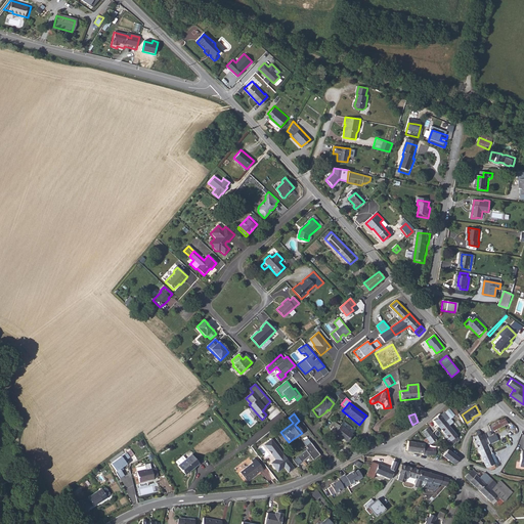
[(441,417),(440,416),(433,422),(439,429),(450,420),(445,413),(441,417)]
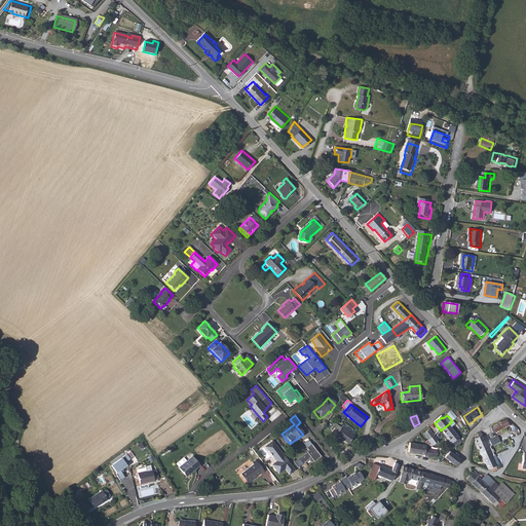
[(493,433),(511,425),(509,419),(491,426),(493,433)]
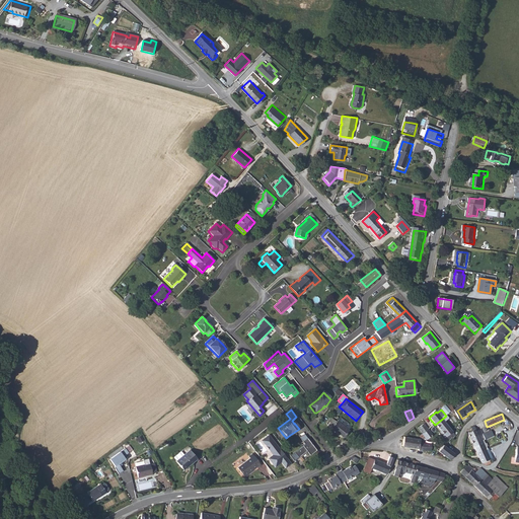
[(448,419),(446,416),(435,425),(442,433),(446,438),(450,435),(453,432),(446,423),(447,422),(446,421),(448,419)]
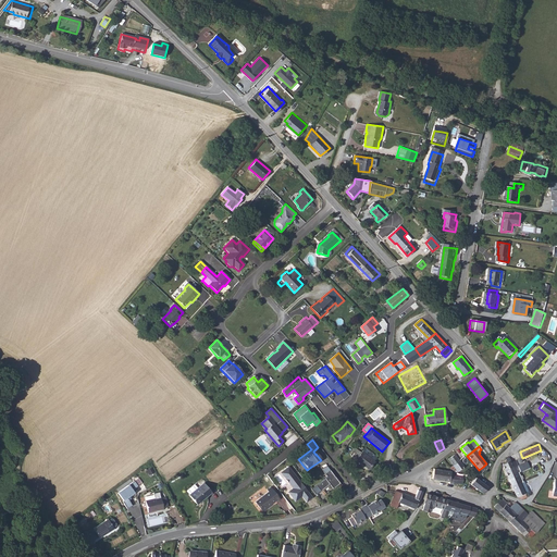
[(351,455),(370,470),(376,462),(375,461),(358,447),(351,455)]
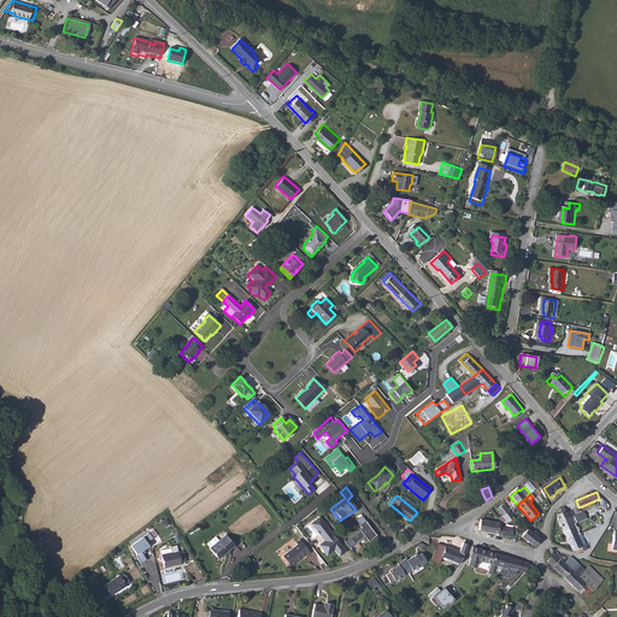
[(504,505),(498,510),(501,515),(507,511),(504,505)]
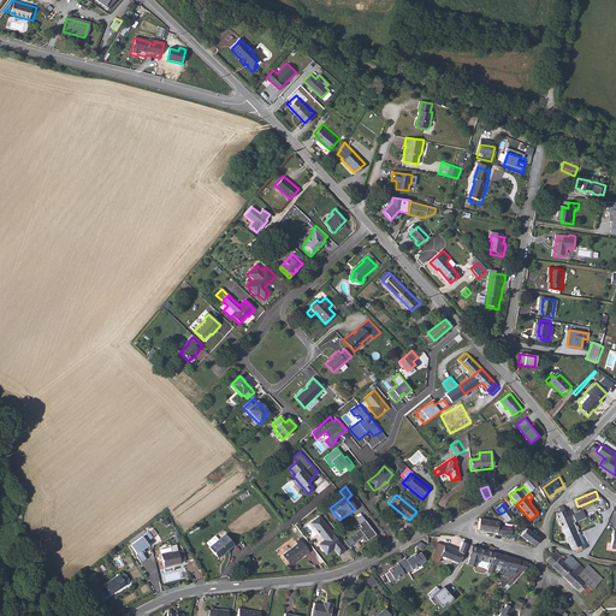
[(555,515),(557,521),(566,516),(569,525),(573,523),(574,523),(572,517),(569,510),(564,513),(562,508),(558,509),(560,513),(555,515)]
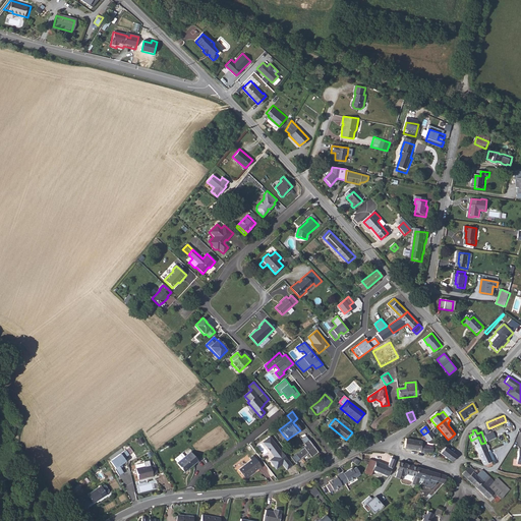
[(485,443),(504,433),(502,429),(483,438),(485,443)]
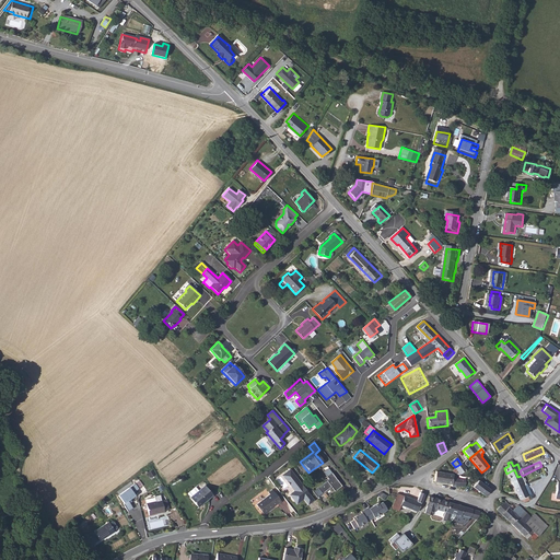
[(465,469),(461,464),(455,467),(458,474),(465,469)]
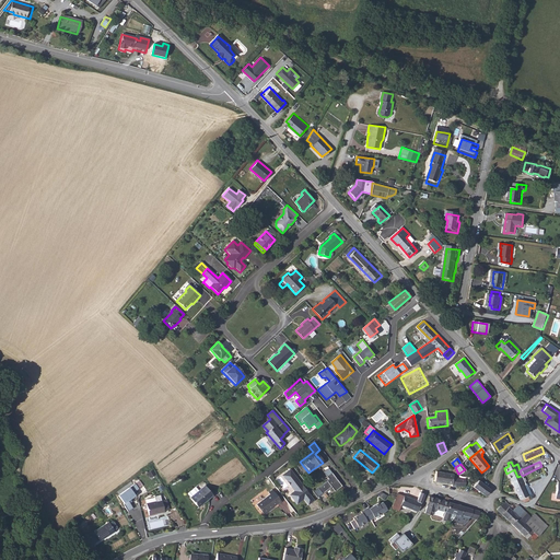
[(525,485),(526,485),(546,476),(541,466),(522,476),(521,476),(525,485)]
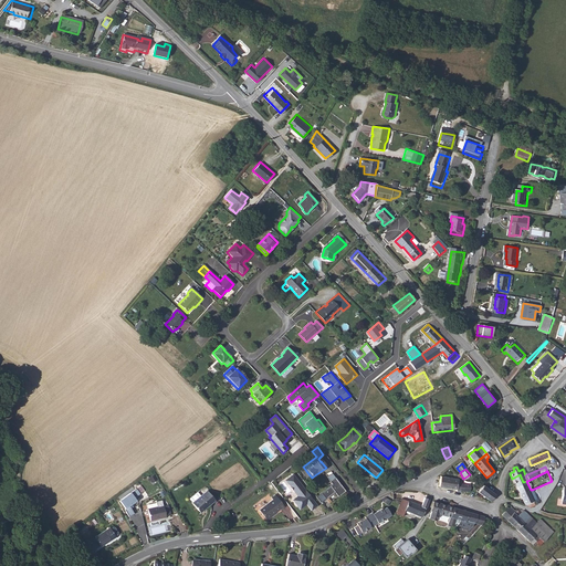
[(320,504),(334,493),(337,498),(344,492),(331,474),(326,479),(331,485),(315,498),(320,504)]
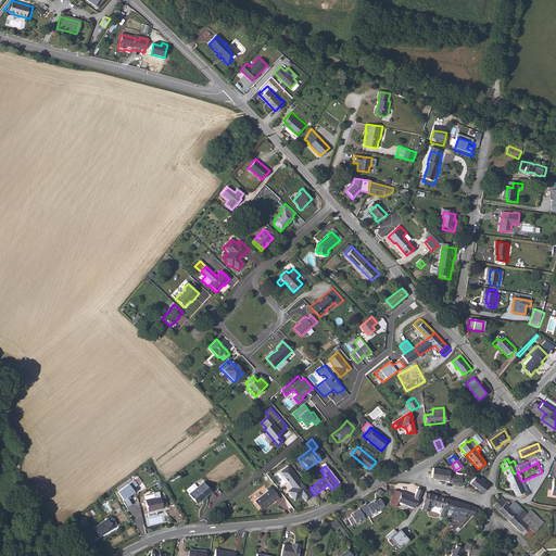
[(503,470),(506,478),(514,474),(510,466),(503,470)]
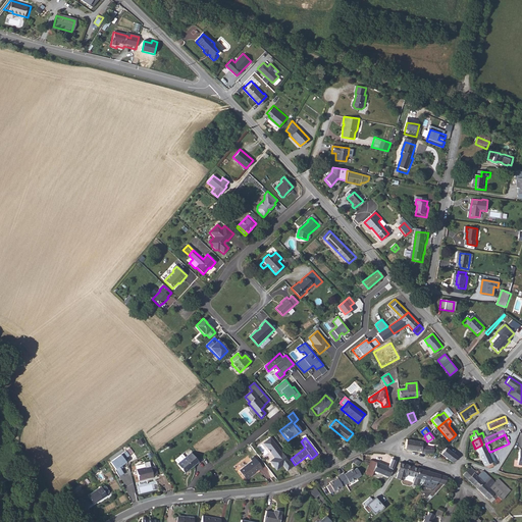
[(144,438),(139,440),(143,448),(148,445),(144,438)]
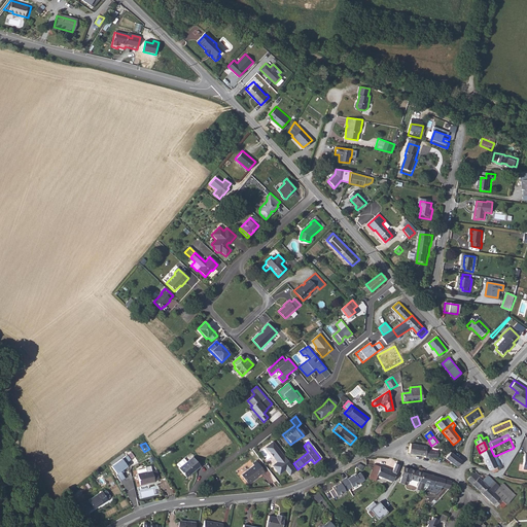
[(294,472),(272,443),(269,446),(272,450),(268,453),(273,459),(276,457),(279,461),(276,463),(273,466),(272,467),(275,472),(278,472),(281,470),(283,472),(284,471),(289,477),(294,472)]
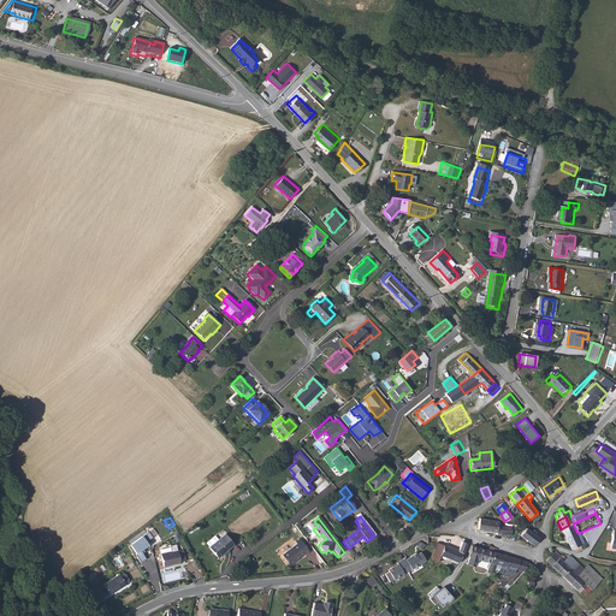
[(499,523),(480,520),(479,521),(478,531),(497,533),(497,534),(502,535),(502,534),(511,535),(513,529),(503,528),(498,527),(499,523)]
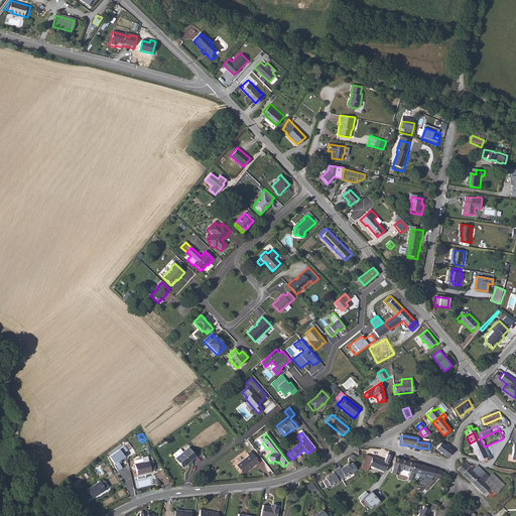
[(477,439),(470,443),(479,462),(484,464),(488,461),(487,459),(490,458),(485,447),(485,446),(484,446),(480,438),(477,439)]
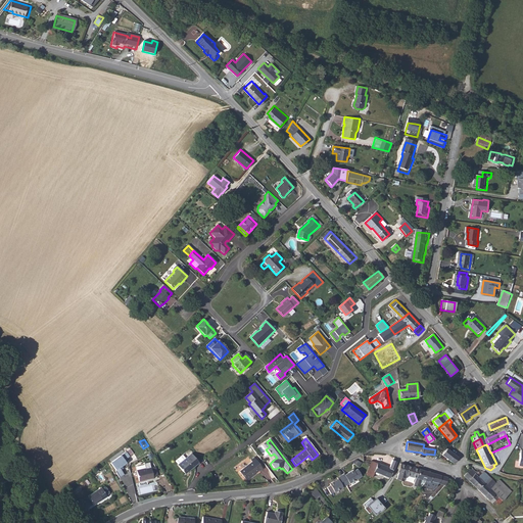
[(458,459),(449,453),(446,450),(441,456),(446,459),(449,462),(453,465),(458,459)]
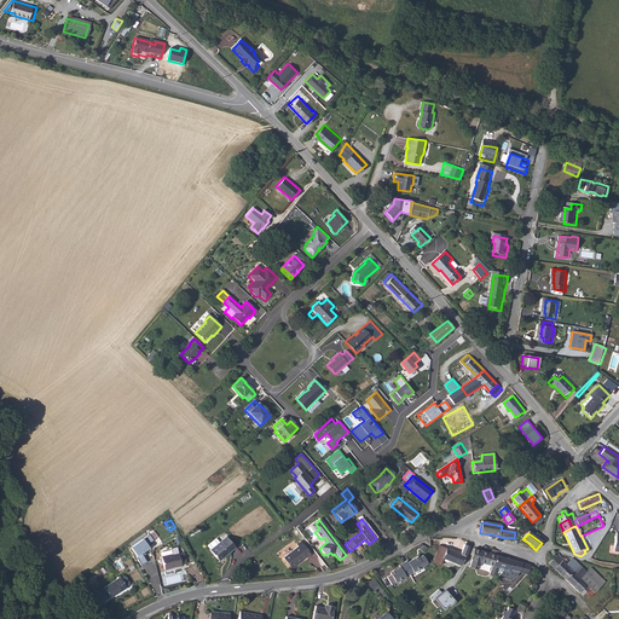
[(219,559),(236,545),(227,534),(220,541),(217,536),(208,543),(210,548),(219,559)]
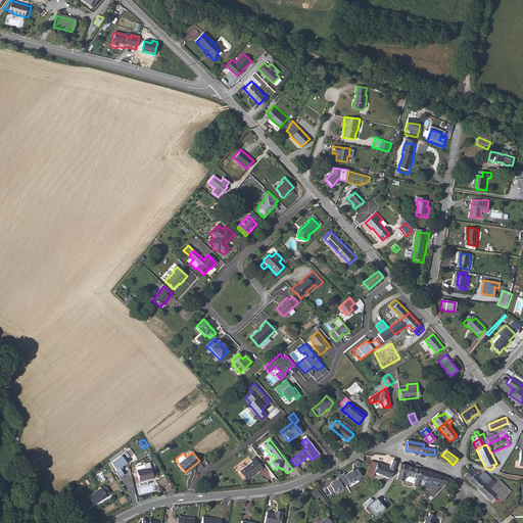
[(122,455),(110,462),(115,470),(120,467),(127,463),(125,460),(130,457),(127,453),(122,456),(122,455)]
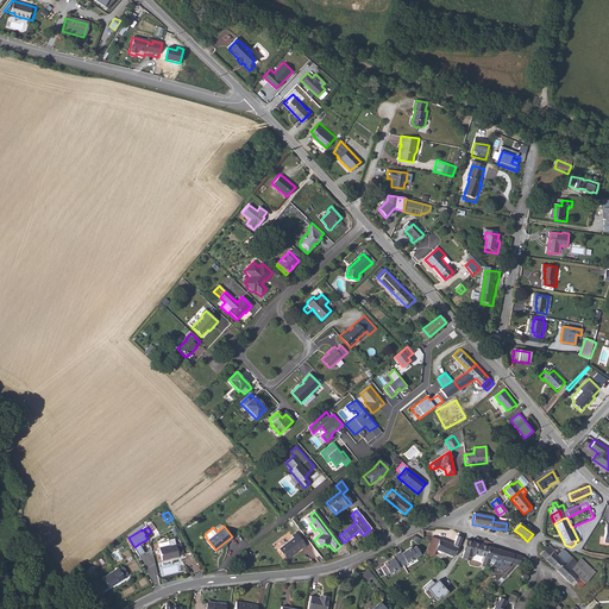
[(435,550),(454,557),(462,539),(463,535),(456,533),(454,537),(451,545),(433,538),(432,538),(426,553),(431,556),(433,557),(435,550)]
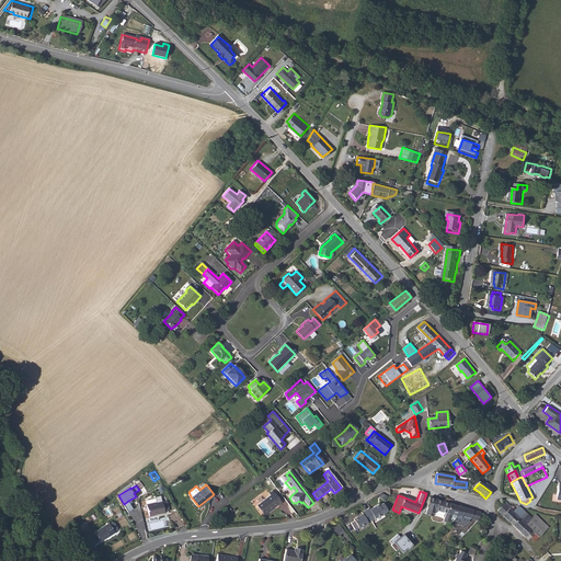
[(282,504),(273,493),(268,496),(270,497),(256,508),(264,517),(277,506),(278,507),(282,504)]
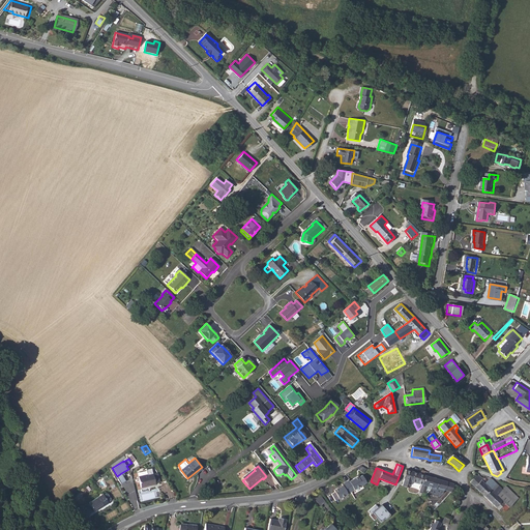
[(420,475),(405,470),(403,479),(401,486),(406,488),(408,480),(421,484),(424,474),(425,473),(421,472),(420,475)]
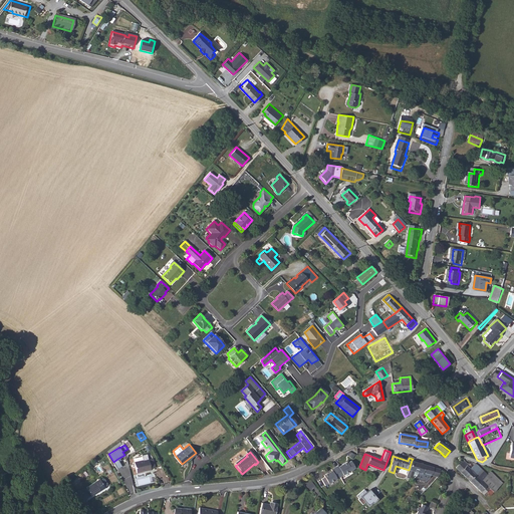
[(142,460),(136,462),(139,472),(153,469),(153,468),(157,467),(155,458),(150,459),(150,458),(142,460)]
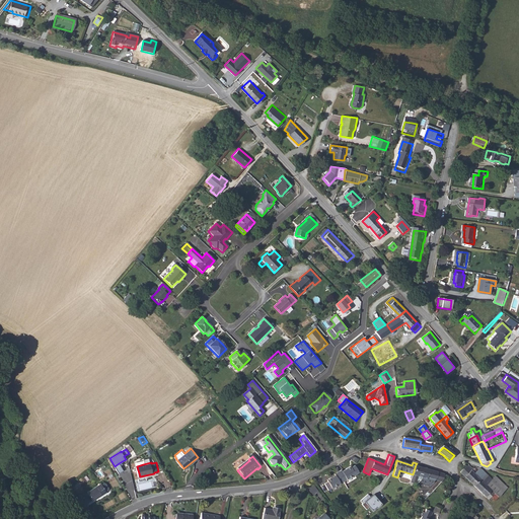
[(119,463),(115,466),(119,473),(123,470),(119,463)]
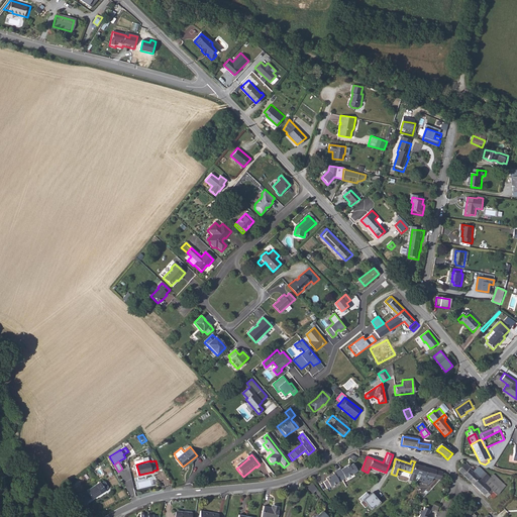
[(356,470),(352,462),(348,464),(348,463),(340,469),(339,468),(336,470),(341,479),(353,472),(356,470)]
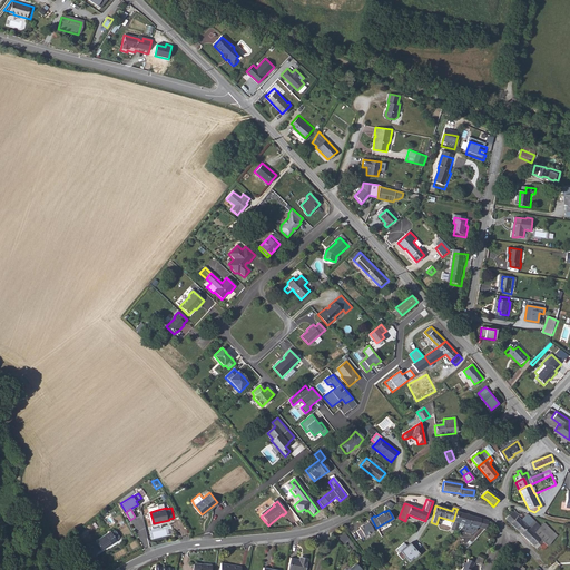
[(451,529),(457,530),(459,524),(463,526),(461,532),(471,536),(475,532),(475,528),(478,529),(480,520),(459,513),(460,511),(457,510),(453,521),(451,529)]
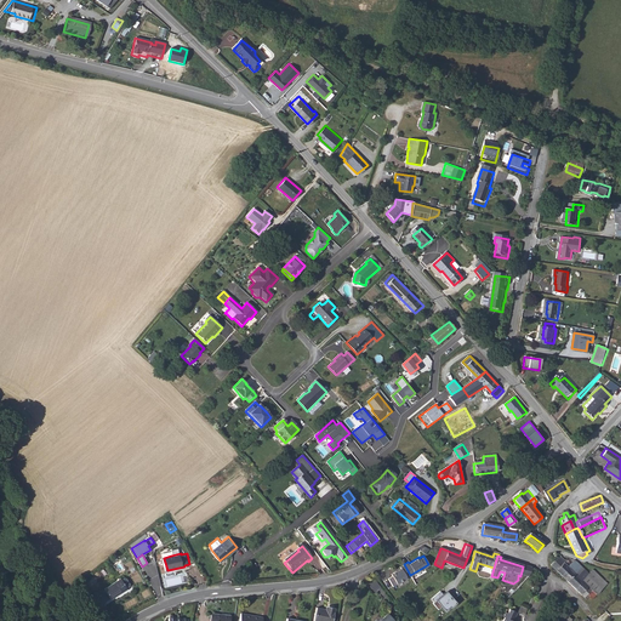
[(560,556),(551,565),(579,594),(586,602),(590,597),(592,599),(608,582),(593,569),(588,573),(574,559),(569,565),(560,556)]
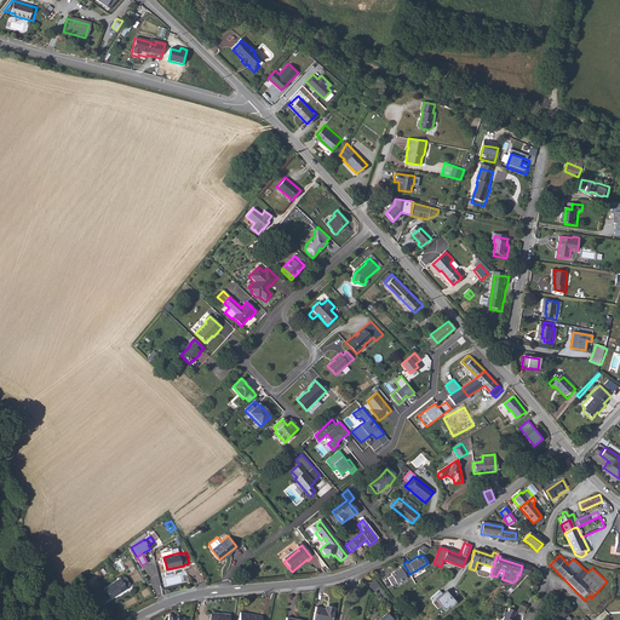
[(409,574),(403,563),(399,566),(400,567),(390,573),(396,583),(409,574)]
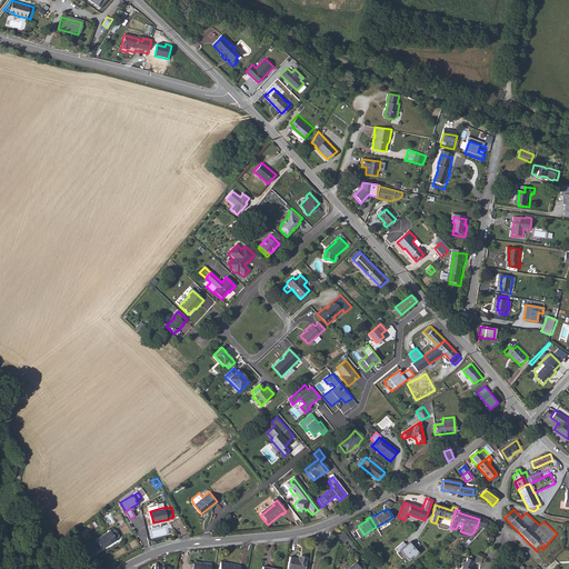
[(486,521),(479,519),(477,528),(483,530),(486,521)]
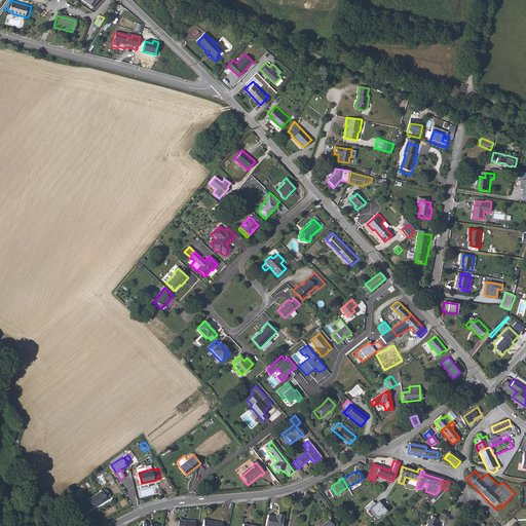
[(94,508),(108,499),(107,498),(109,496),(110,495),(107,490),(105,490),(103,491),(102,490),(88,498),(94,508)]
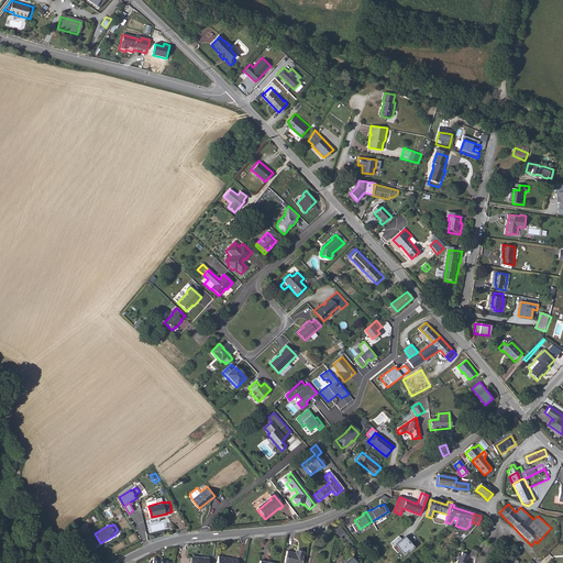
[(401,540),(398,538),(392,543),(403,558),(414,549),(405,538),(401,540)]
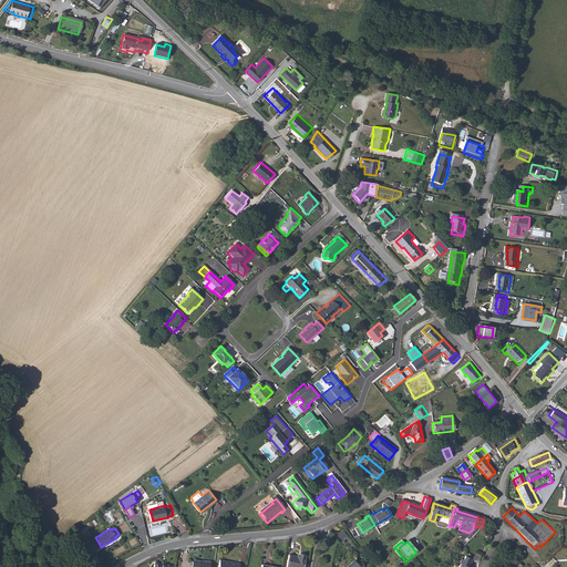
[(291,555),(289,566),(290,566),(305,566),(308,555),(300,554),(299,556),(291,555)]
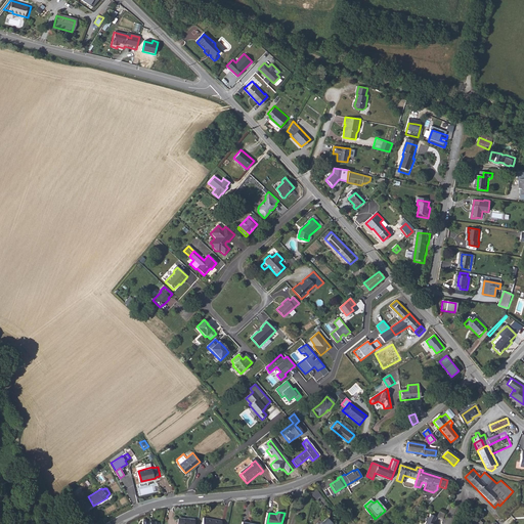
[(437,517),(431,514),(429,517),(427,516),(425,520),(426,521),(424,523),(433,523),(437,517)]
